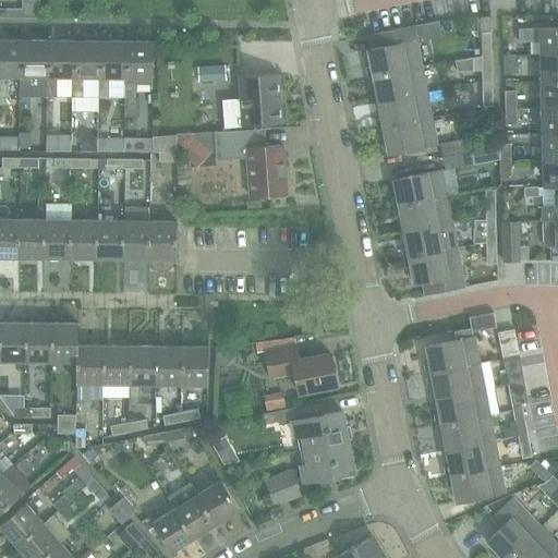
[(367,77),(422,67),(413,26),(373,34),(376,48),(368,50),(372,68),(366,69),(367,77)]
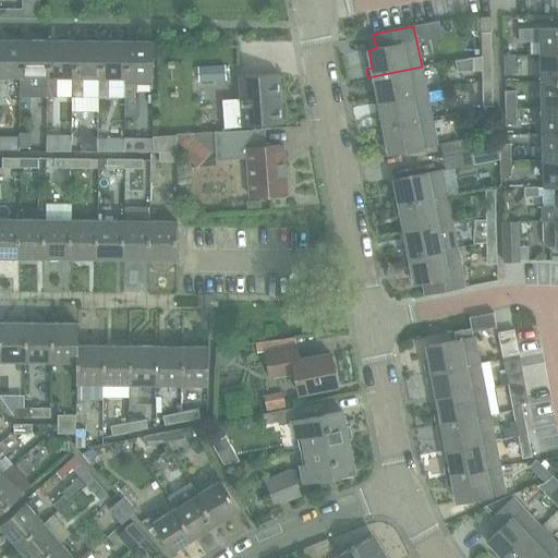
[(519,41),(538,41),(538,53),(557,52),(557,27),(519,28),(519,41)]
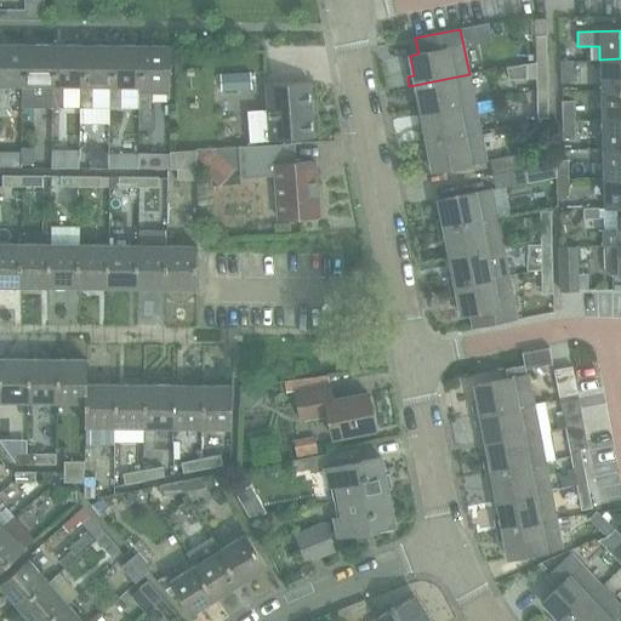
[(534,36),(535,38),(520,38),(520,62),(527,63),(535,61),(546,61),(546,35),(534,36)]
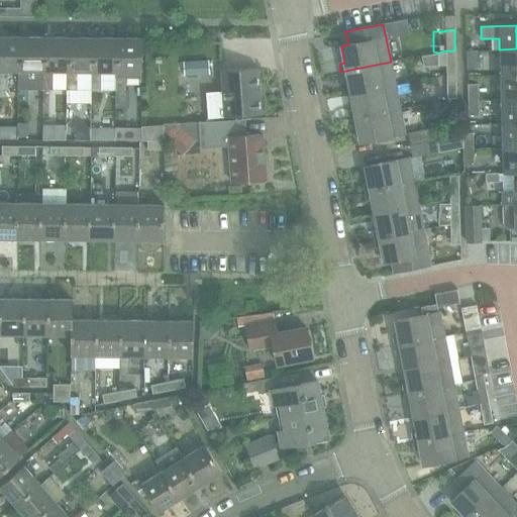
[(18,71),(18,37),(0,36),(0,89),(3,90),(3,71),(17,71),(18,71)]
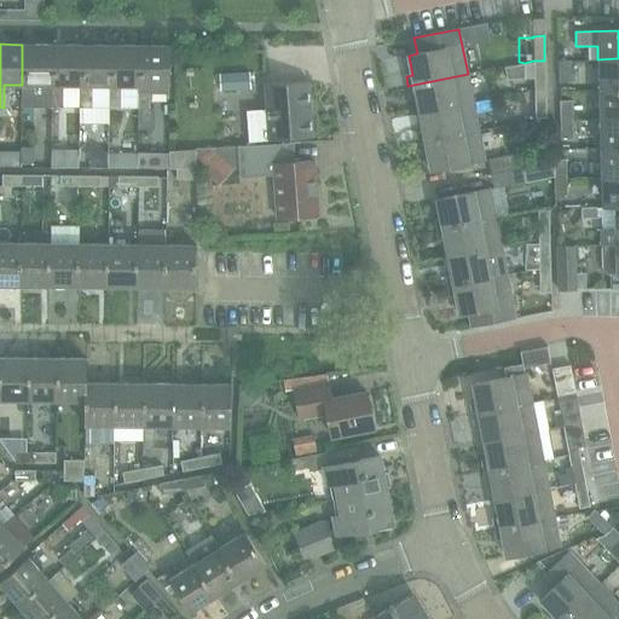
[(33,86),(50,86),(51,86),(51,45),(22,45),(22,85),(21,85),(21,108),(33,108),(33,86)]
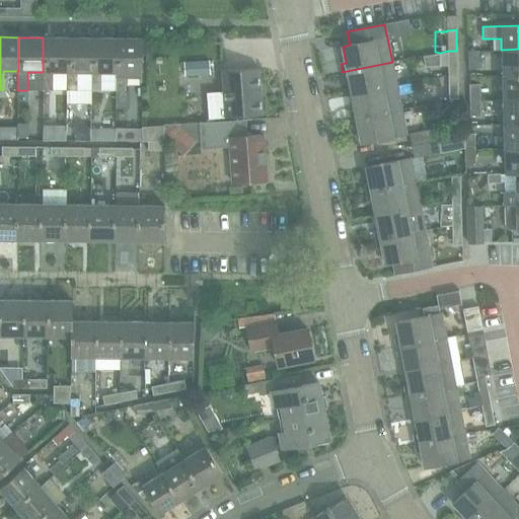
[(52,72),(66,72),(67,72),(67,38),(43,38),(43,72),(42,72),(42,90),(52,90),(52,72)]
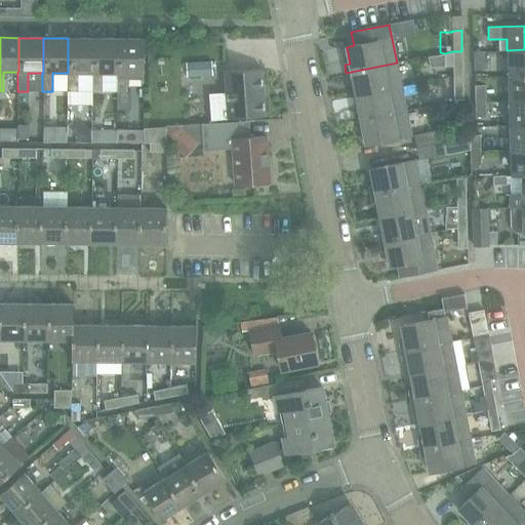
[(77,73),(91,73),(92,73),(92,39),(68,38),(68,73),(67,73),(67,91),(77,92),(77,73)]
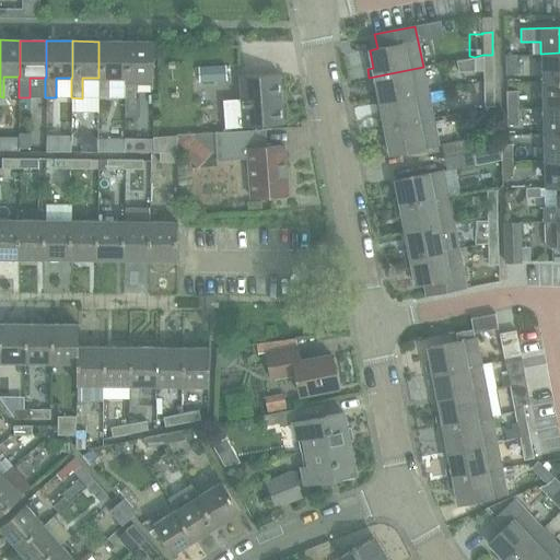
[(108,78),(124,79),(125,79),(125,42),(98,42),(98,78),(97,78),(97,98),(108,98),(108,78)]
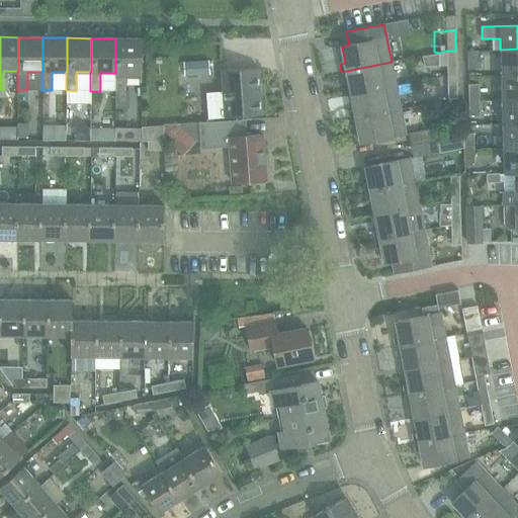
[(115,73),(114,73),(114,91),(124,91),(124,73),(140,73),(141,38),(115,38),(115,73)]
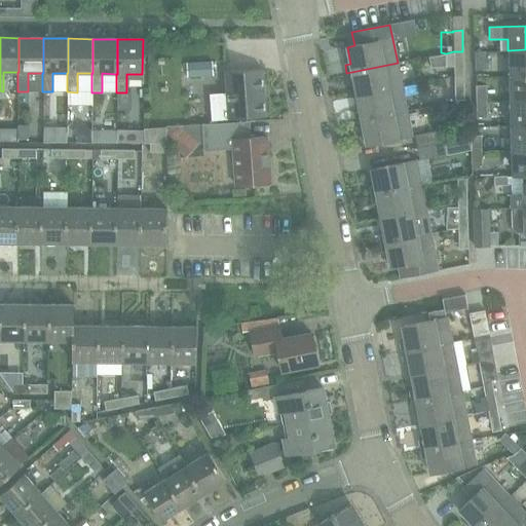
[(525,49),(508,50),(509,76),(525,76),(525,49)]
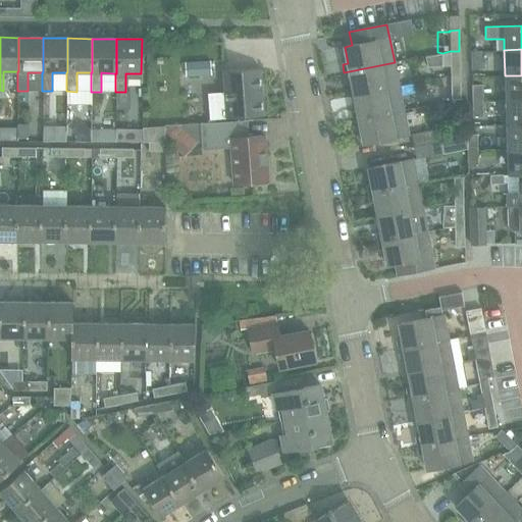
[(444,67),(450,67),(451,75),(460,75),(459,51),(450,51),(442,53),(450,53),(450,54),(442,55),(444,67)]
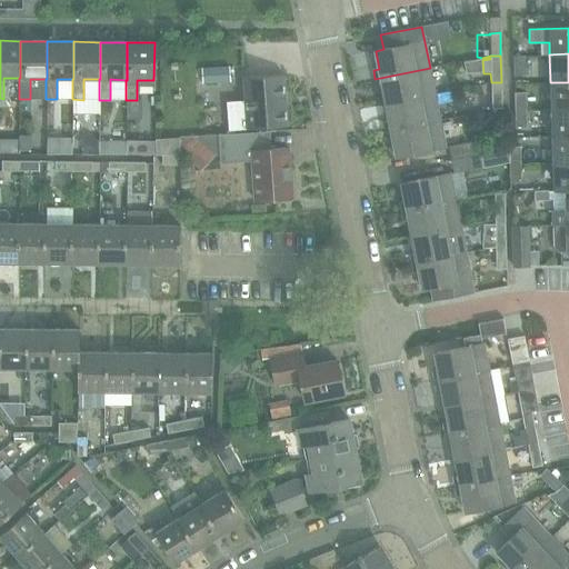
[(513,57),(513,61),(513,75),(525,73),(525,57),(513,57)]
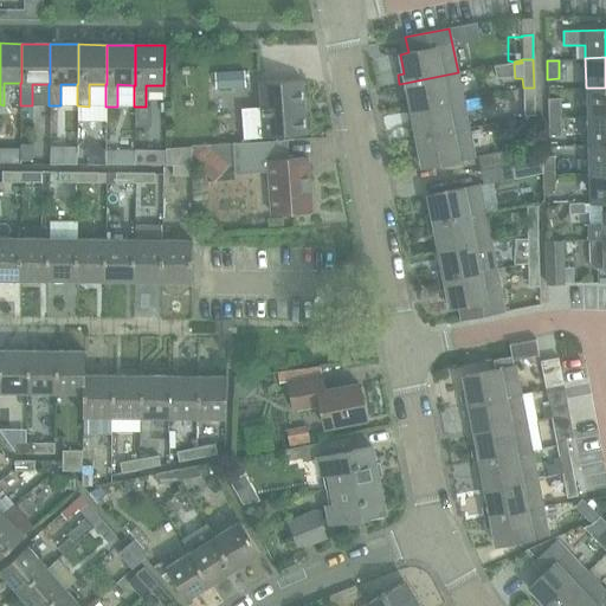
[(244,71),(214,73),(217,91),(246,89),(244,71)]
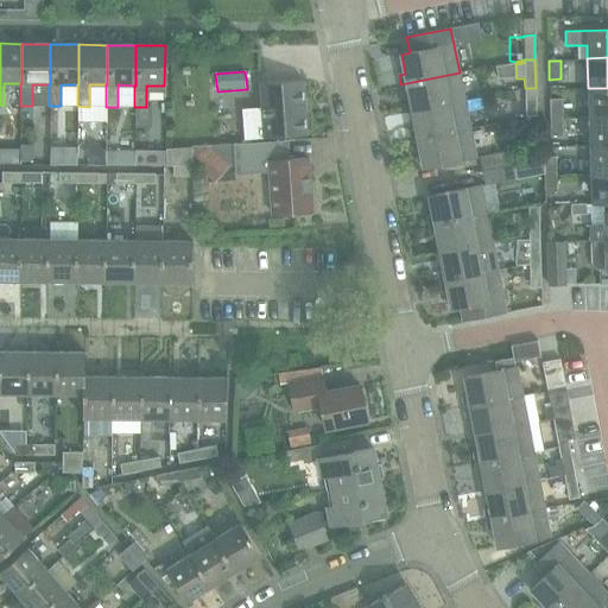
[(460,73),(400,84),(403,94),(409,93),(412,112),(464,101),(460,73)]
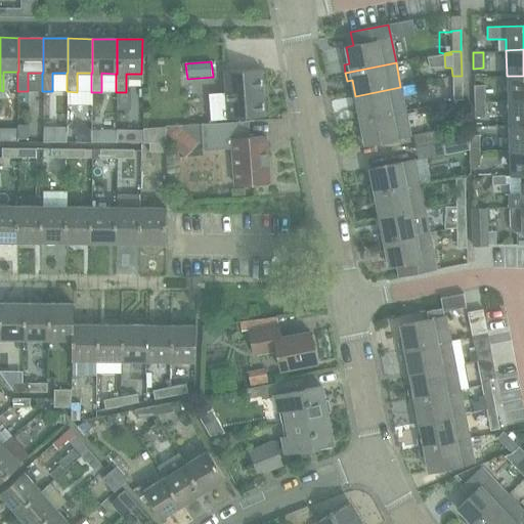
[(231,72),(232,92),(234,118),(263,116),(259,70),(231,72)]
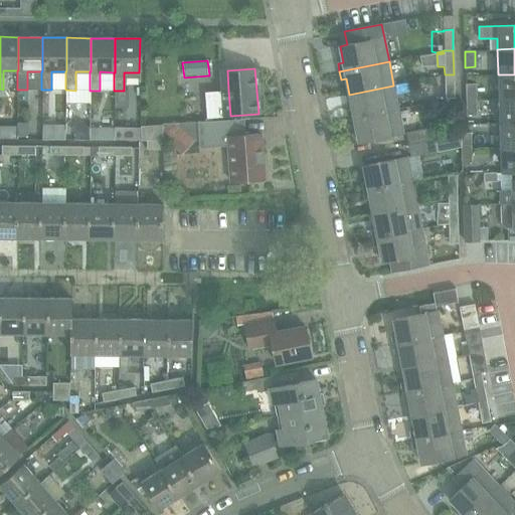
[(454,99),(454,77),(454,74),(445,74),(445,99),(454,99)]
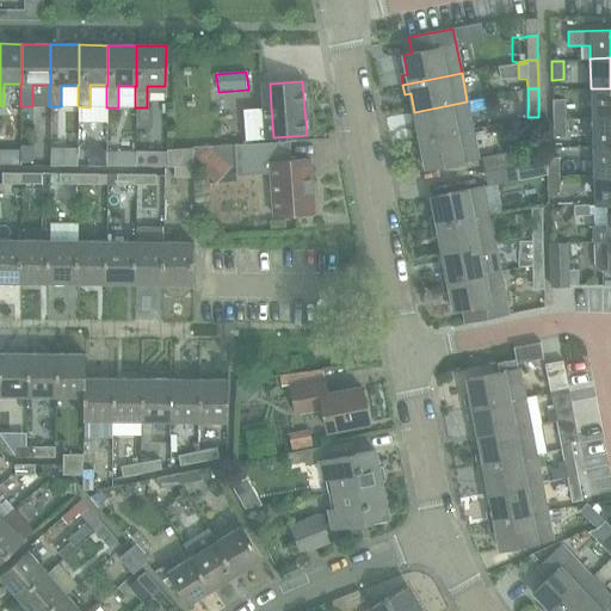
[(610,88),(591,88),(591,118),(610,117),(610,88)]
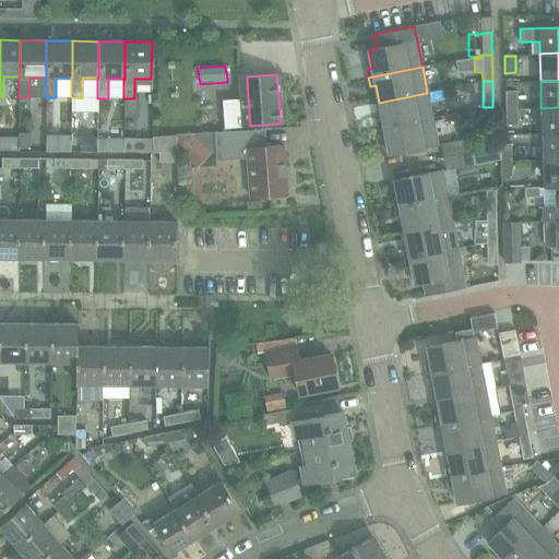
[(504,91),(506,108),(516,108),(515,90),(504,91)]
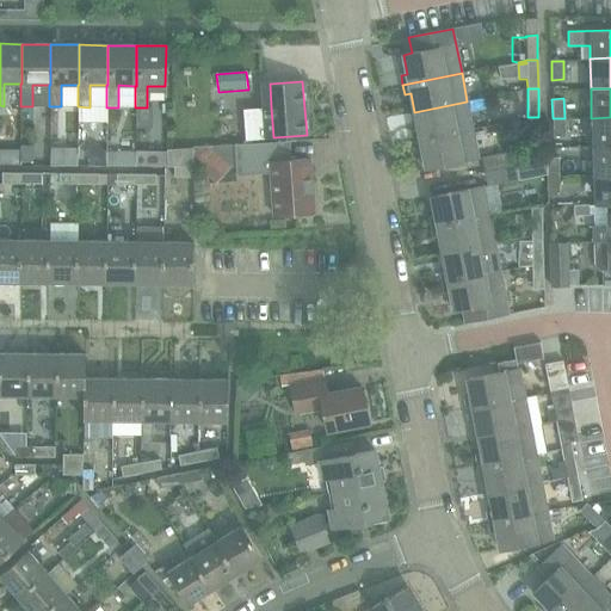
[(412,131),(414,141),(473,130),(467,102),(414,112),(418,130),(412,131)]
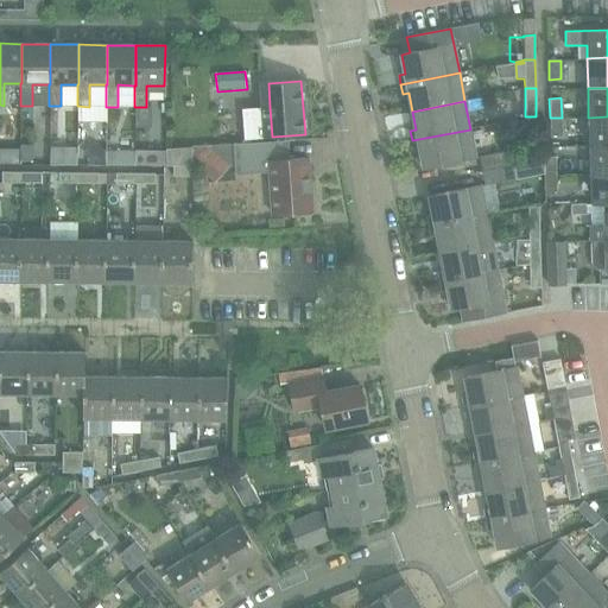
[(607,116),(588,118),(589,146),(607,145),(607,116)]
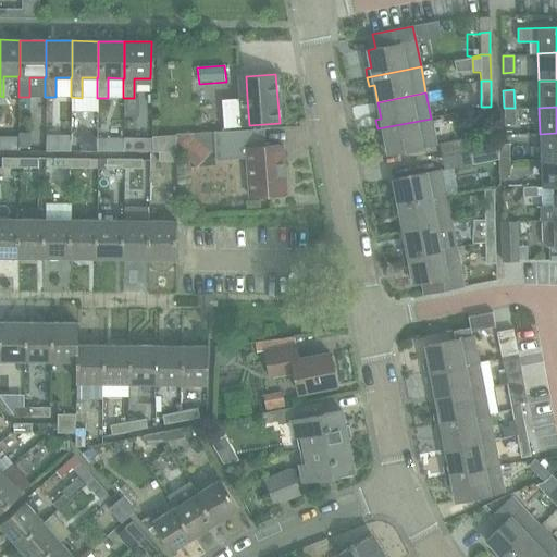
[(504,125),(515,125),(515,108),(504,108),(504,125)]
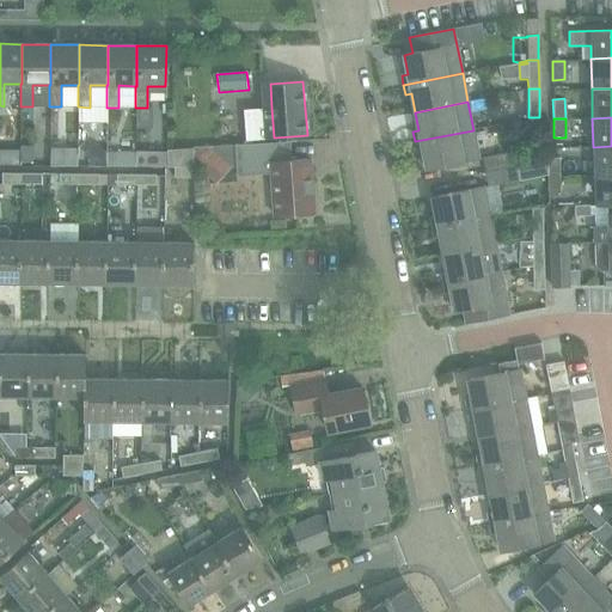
[(473,130),(415,141),(416,151),(423,150),(427,169),(478,159),(473,130)]
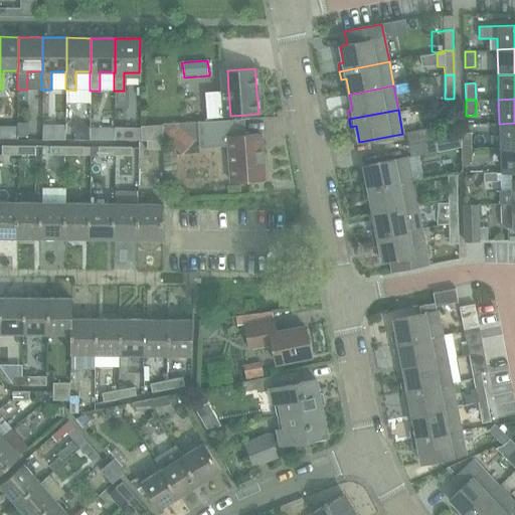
[(260,132),(240,133),(239,120),(197,123),(199,148),(227,147),(230,182),(264,179),(260,132)]
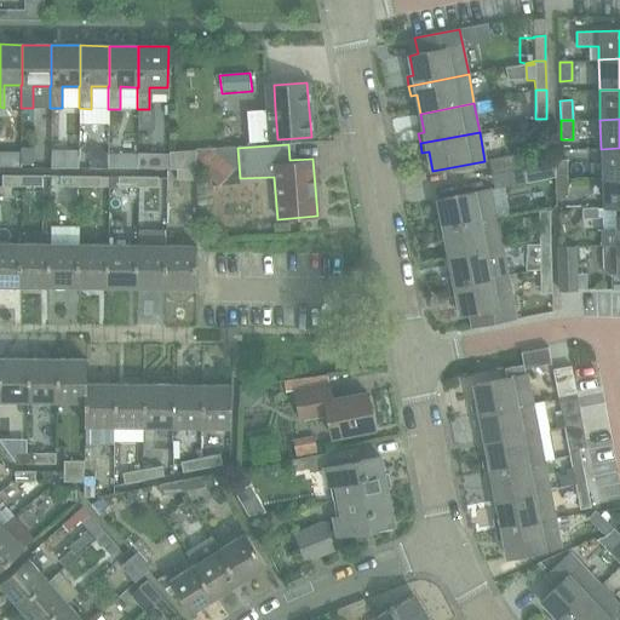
[(619,148),(601,149),(602,177),(619,176),(619,148)]
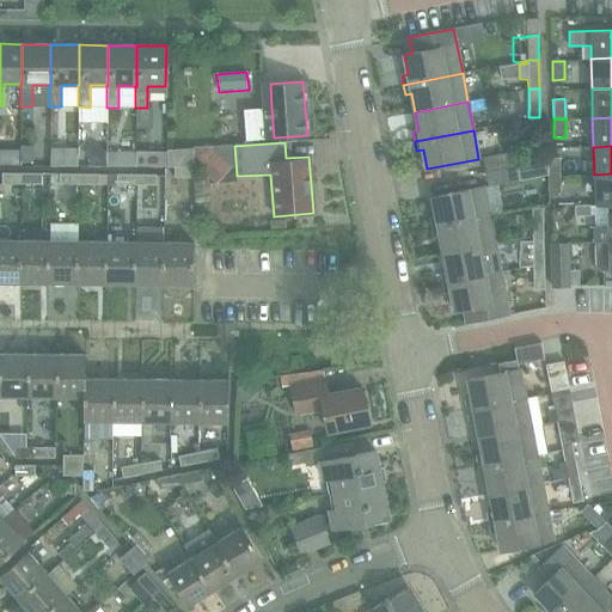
[(135,153),(134,167),(165,167),(165,152),(135,152),(135,153)]
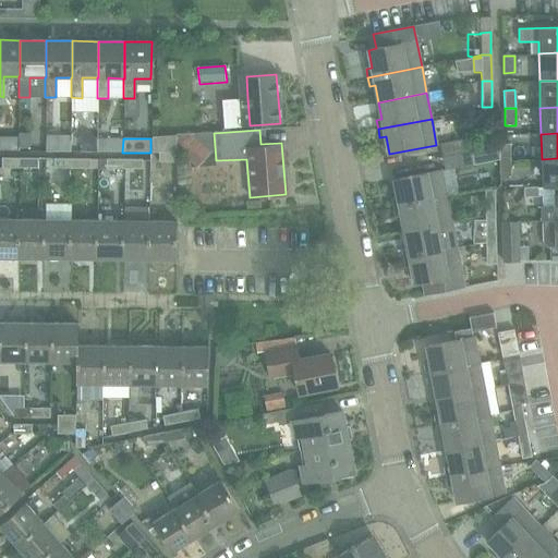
[(440,144),(443,157),(472,152),(469,138),(440,144)]
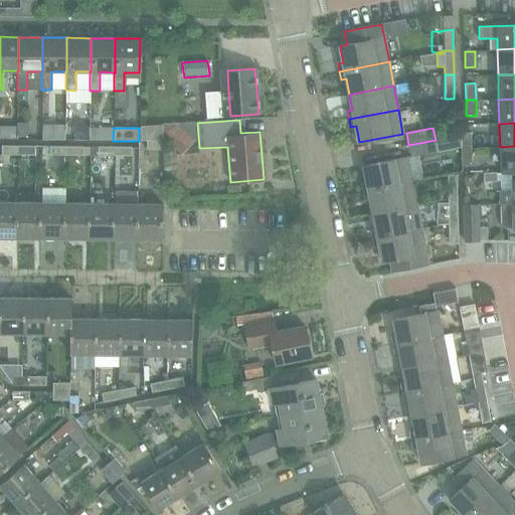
[(91,129),(91,140),(113,141),(114,129),(91,129)]
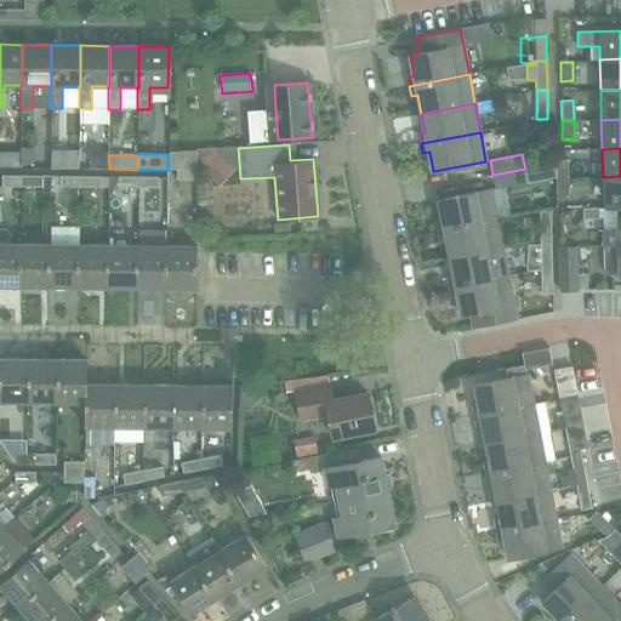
[(554,178),(567,178),(567,160),(553,160),(554,164),(554,178)]
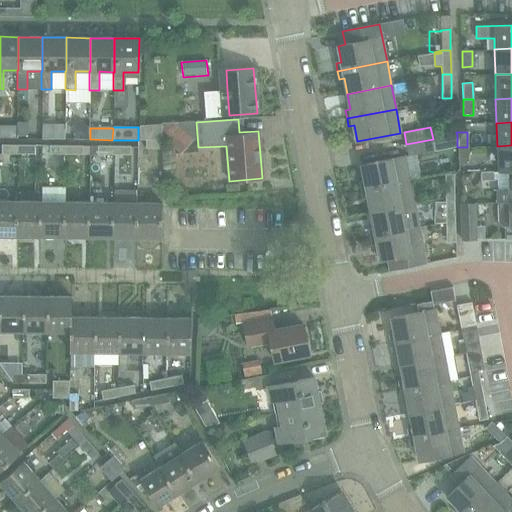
[(457,135),(433,139),(435,152),(457,148),(457,147),(457,135)]
